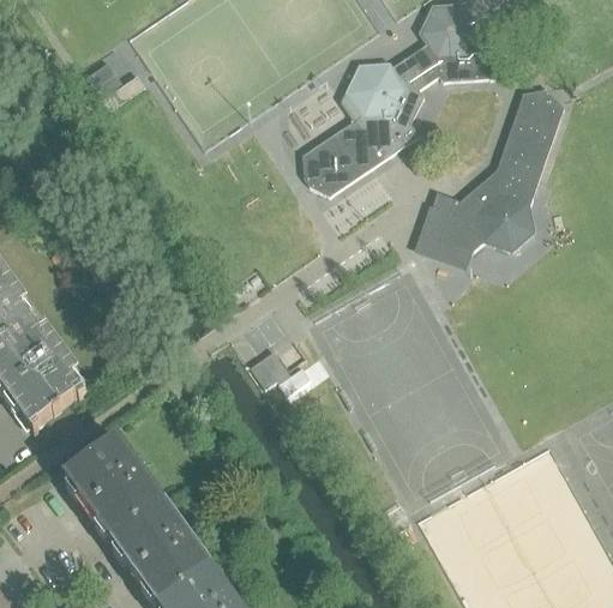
[(409,122),(422,97),(418,89),(437,76),(442,82),(443,82),(443,80),(487,78),(487,79),(492,78),(505,50),(490,28),(476,29),(461,6),(432,7),(420,32),(426,43),(390,68),(388,65),(359,67),(347,92),(361,115),(354,120),(354,121),(302,156),(302,155),(301,156),(302,179),(307,186),(329,197),(330,196),(329,194),(416,136),(418,137),(419,136),(409,122)]
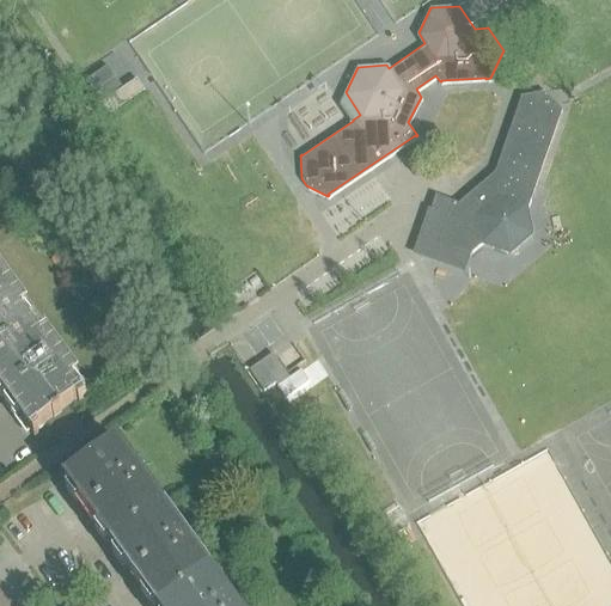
[(530,231),(525,204),(527,204),(530,197),(529,196),(560,109),(561,109),(561,108),(544,89),(520,93),(519,95),(520,95),(494,170),(458,201),(435,193),(420,234),(469,251),(482,240),(508,249),(530,231)]
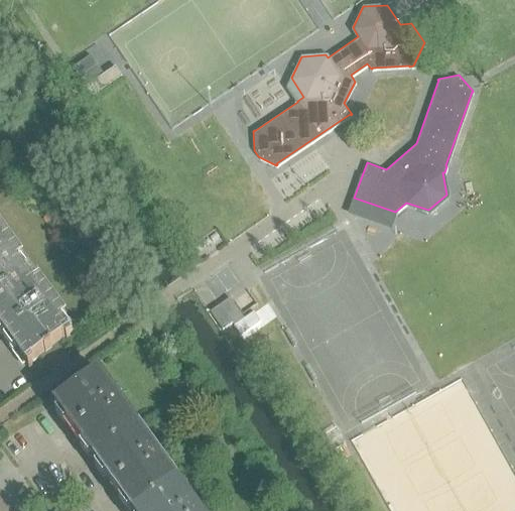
[(0,292),(31,270),(10,240),(0,226),(0,292)]
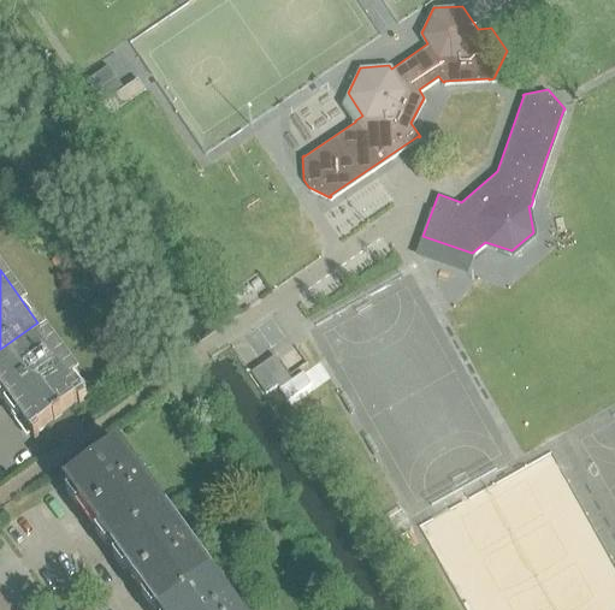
[(88,394),(63,357),(37,323),(0,349),(0,390),(33,437),(37,433),(35,431),(46,422),(67,408),(77,401),(78,404),(83,401),(81,398),(88,394)]
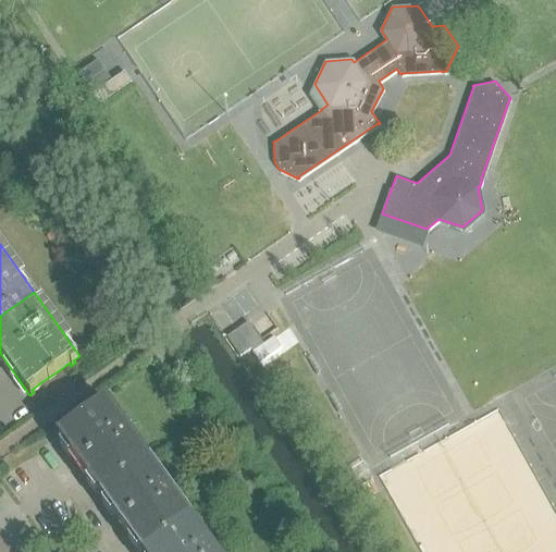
[(246,318),(235,326),(249,345),(251,348),(262,341),(246,318)]
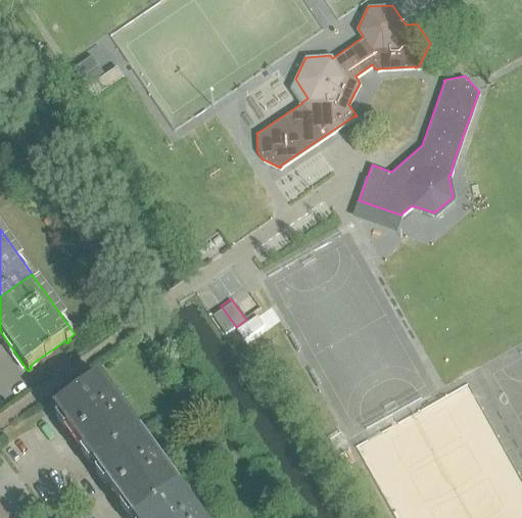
[(221,305),(210,314),(224,332),(234,324),(221,305)]
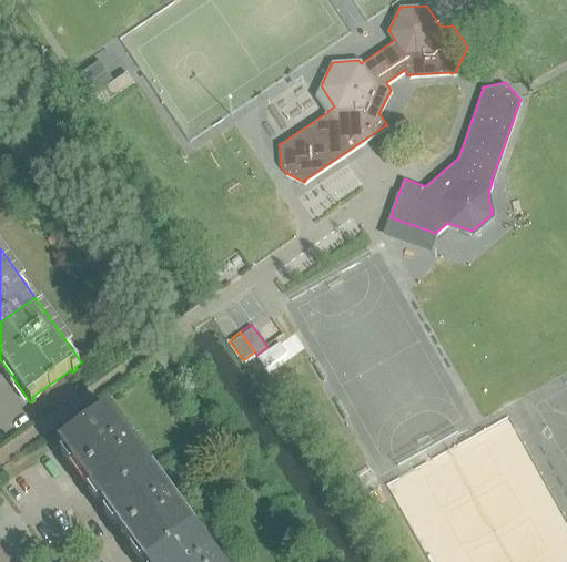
[(273,355),(251,369),(257,380),(281,366),(273,355)]
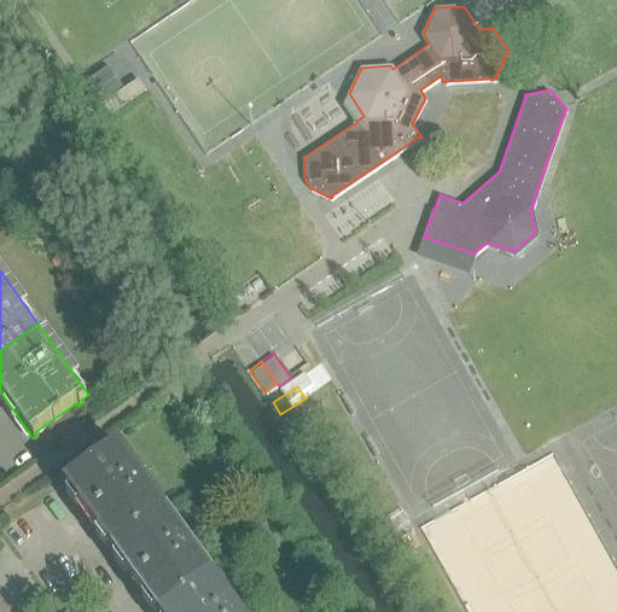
[(81,426),(68,409),(46,424),(59,442),(81,426)]
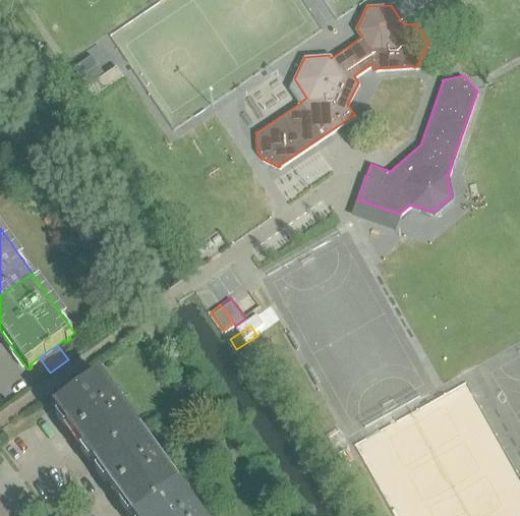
[(138,431),(118,403),(99,376),(55,406),(95,462),(138,431)]
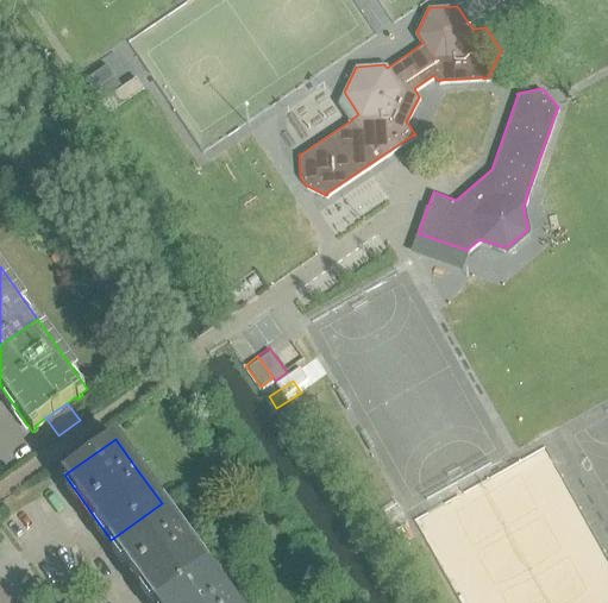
[(158,602),(208,567),(185,535),(162,503),(111,540),(156,602),(158,602)]
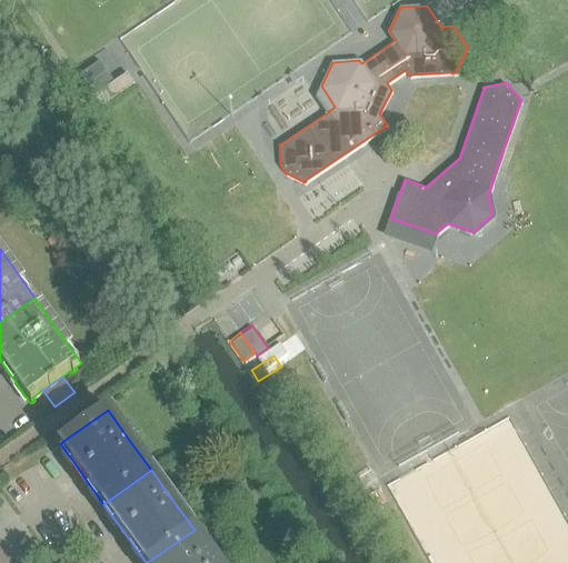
[(218,562),(216,560),(195,530),(148,562),(218,562)]
